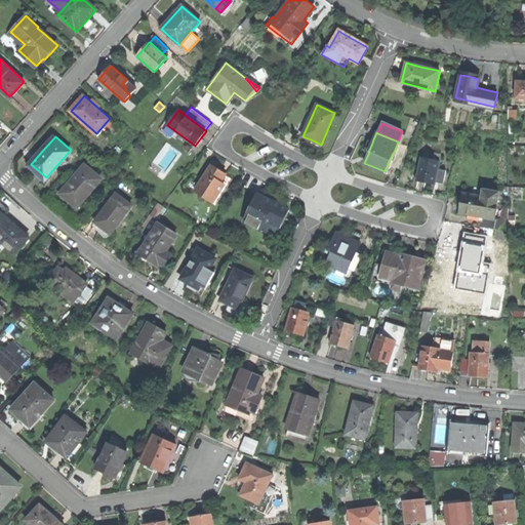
[(421,158),(416,182),(425,183),(435,185),(436,183),(438,169),(440,161),(421,158)]
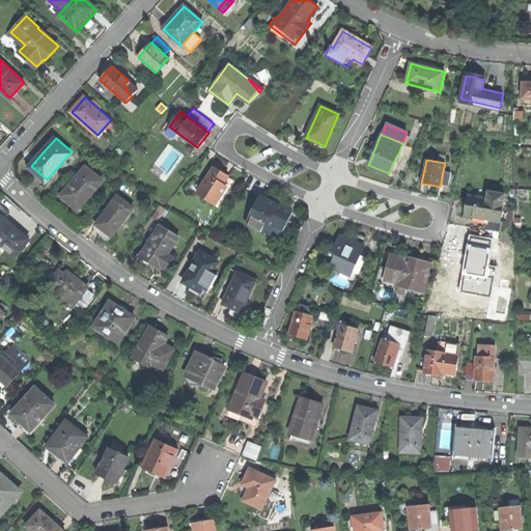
[(86,166),(62,194),(70,199),(79,207),(104,178),(86,166)]
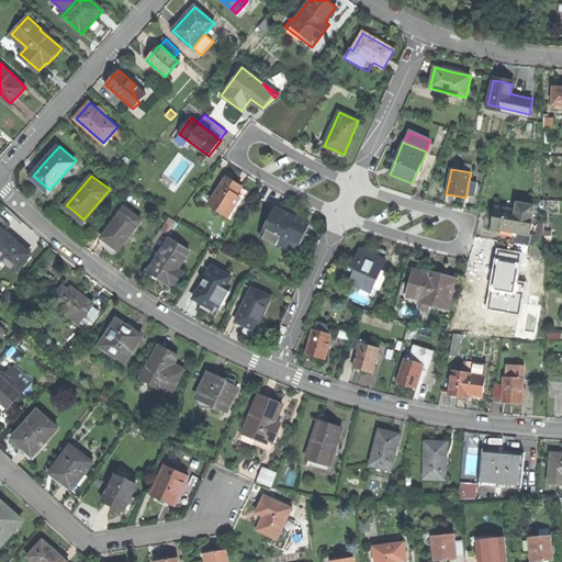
[(240,199),(236,197),(242,188),(234,182),(225,177),(208,204),(228,217),(240,199)]
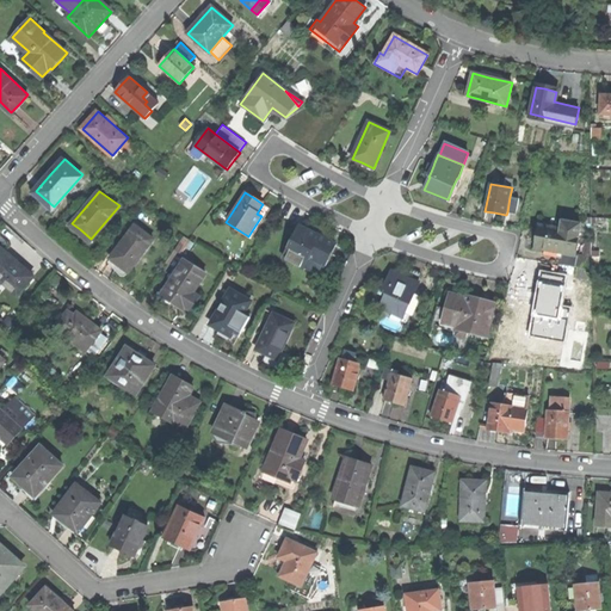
[(519,198),(510,197),(507,213),(516,214),(519,198)]
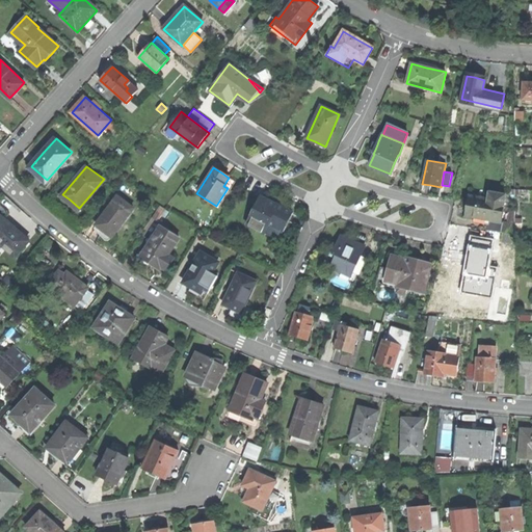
[(500,222),(503,203),(505,203),(506,195),(489,193),(488,200),(469,196),(468,208),(466,216),(488,220),(500,222)]
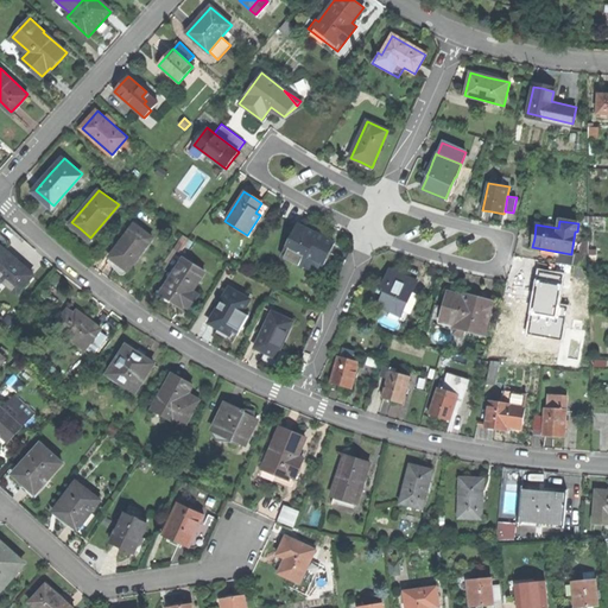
[(127,276),(130,271),(154,236),(135,223),(112,258),(109,261),(115,267),(122,276),(127,276)]
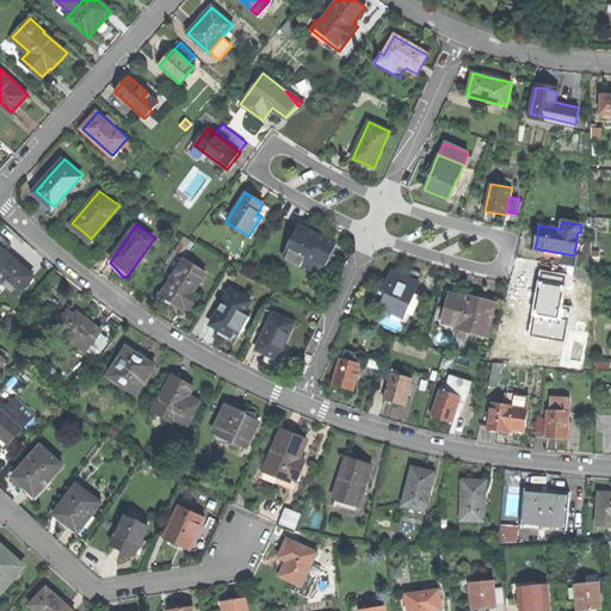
[(337,245),(315,234),(300,226),(283,258),(303,267),(308,257),(326,266),(337,245)]
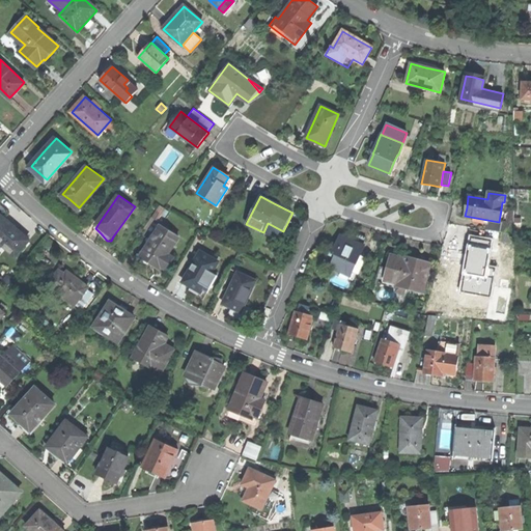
[(0,202),(0,212),(5,217),(10,212),(0,202)]
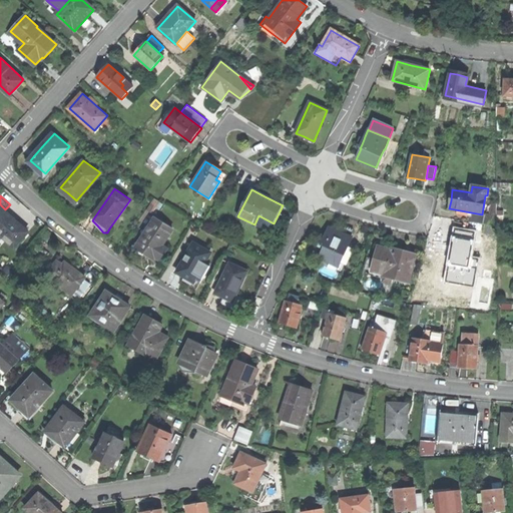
[(155,196),(147,208),(153,212),(161,200),(155,196)]
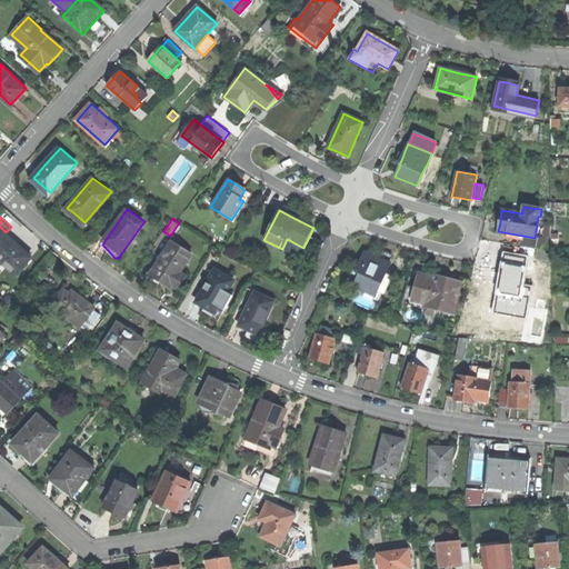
[(0,232),(0,258),(18,273),(32,256),(16,242),(2,230),(0,232)]
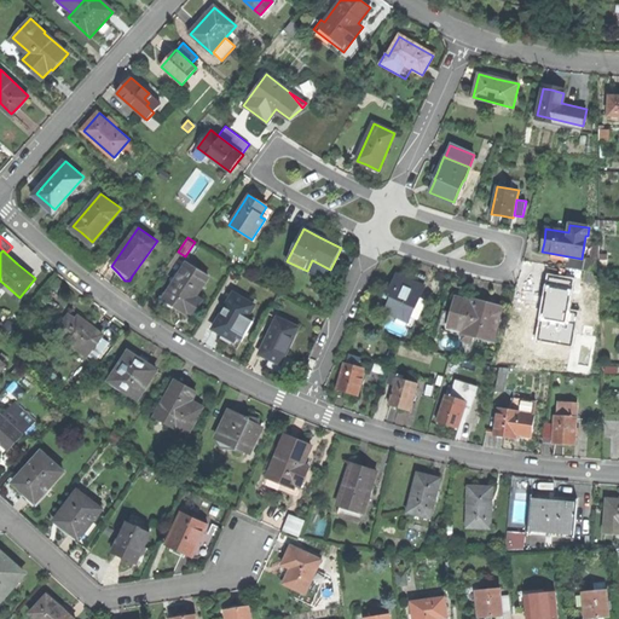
[(567,267),(583,270),(585,259),(582,259),(568,256),(567,267)]
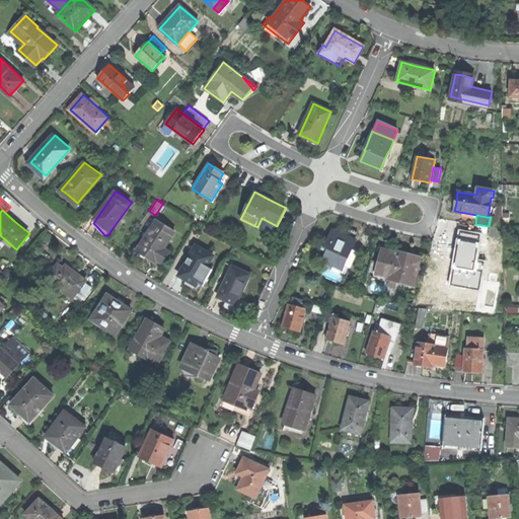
[(491,227),(503,229),(503,225),(503,219),(491,217),(489,226),(491,227)]
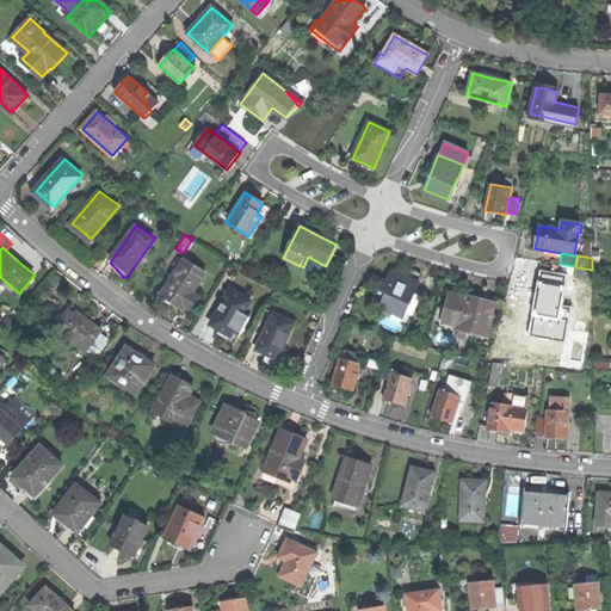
[(173,302),(174,301),(179,303),(185,307),(186,303),(193,307),(202,295),(195,290),(207,271),(186,259),(168,288),(167,285),(160,294),(173,302)]
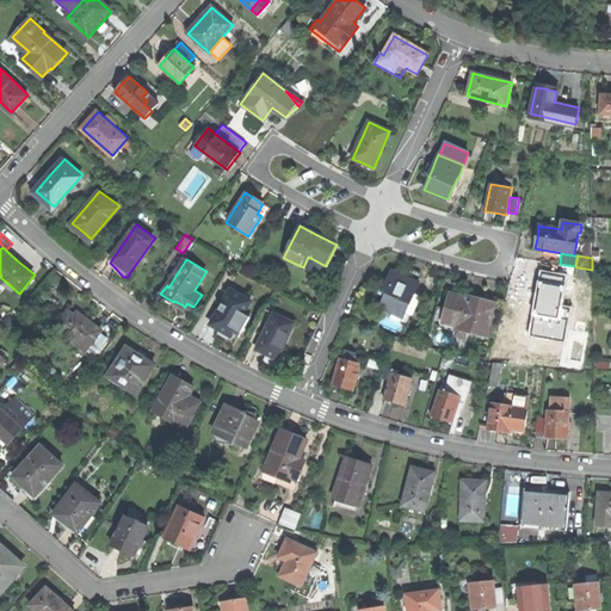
[(592,270),(578,267),(575,278),(592,281),(592,270)]
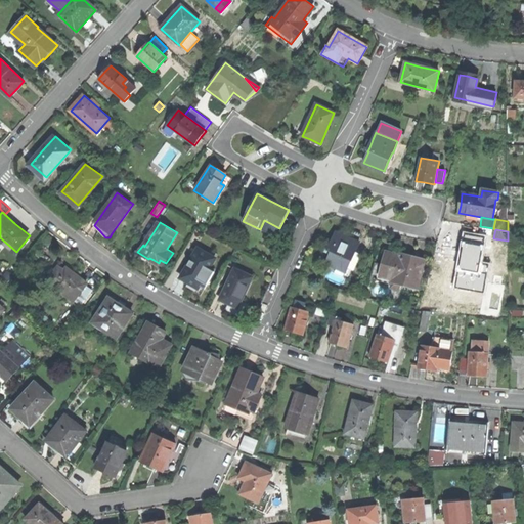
[(349,238),(358,243),(361,235),(352,231),(349,238)]
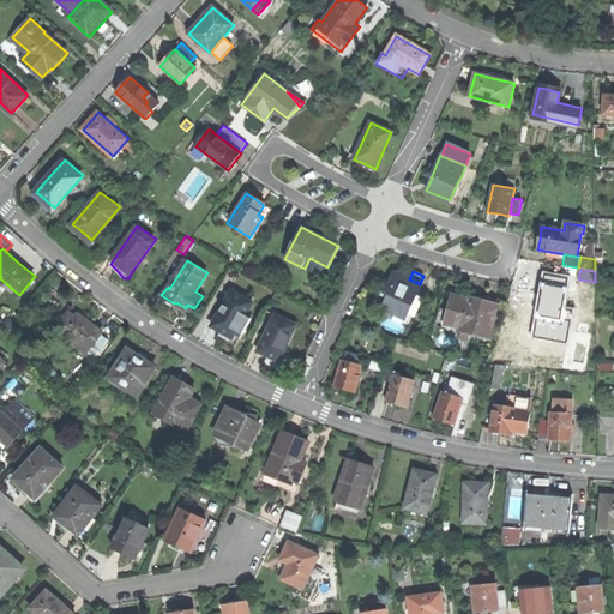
[(421,284),(420,284),(409,280),(393,272),(389,286),(384,296),(387,298),(381,309),(395,314),(396,312),(405,317),(407,317),(408,314),(416,296),(421,284)]
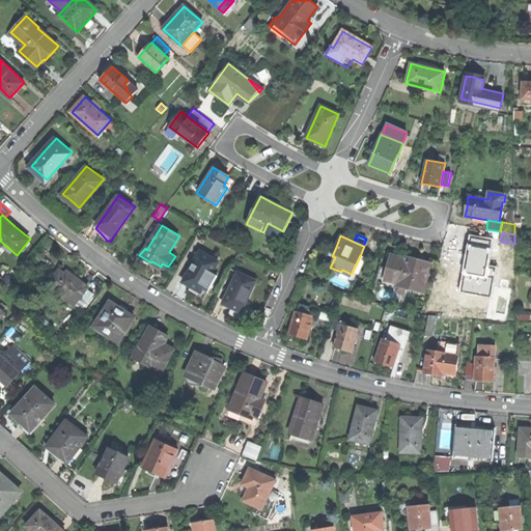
[(492,242),(472,238),(470,247),(465,276),(484,279),(492,242)]
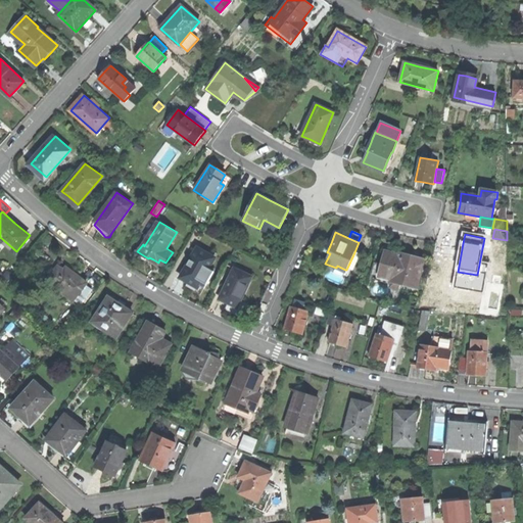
[(189,283),(197,288),(199,285),(204,289),(215,272),(208,269),(215,258),(197,248),(180,278),(189,283)]
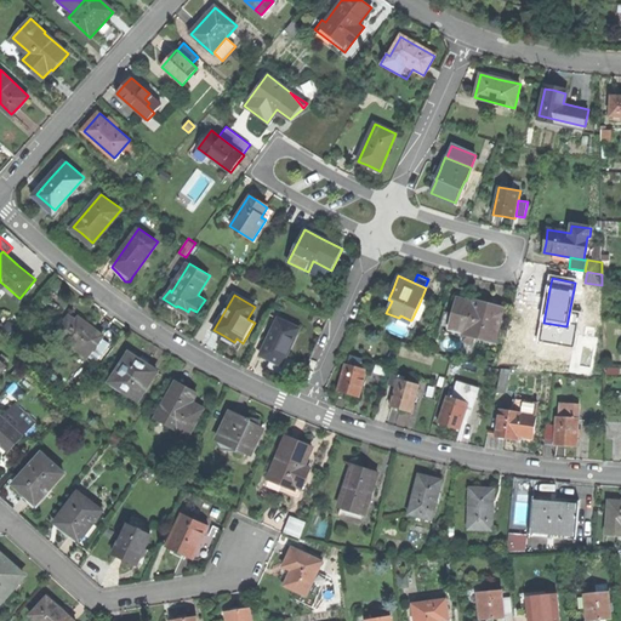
[(425,302),(421,300),(412,318),(417,319),(425,302)]
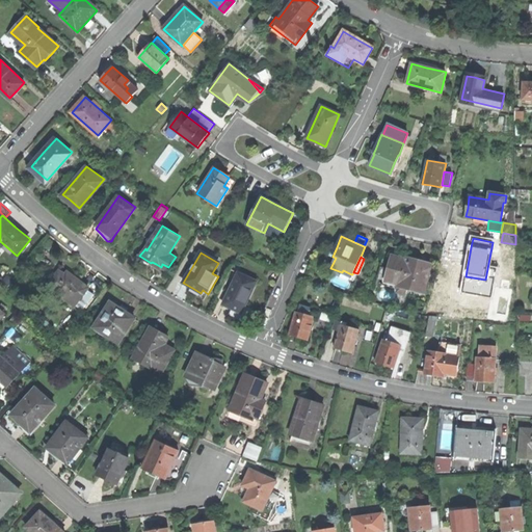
[(399,285),(423,292),(431,264),(417,260),(406,257),(405,260),(393,257),(386,280),(399,284),(399,285)]
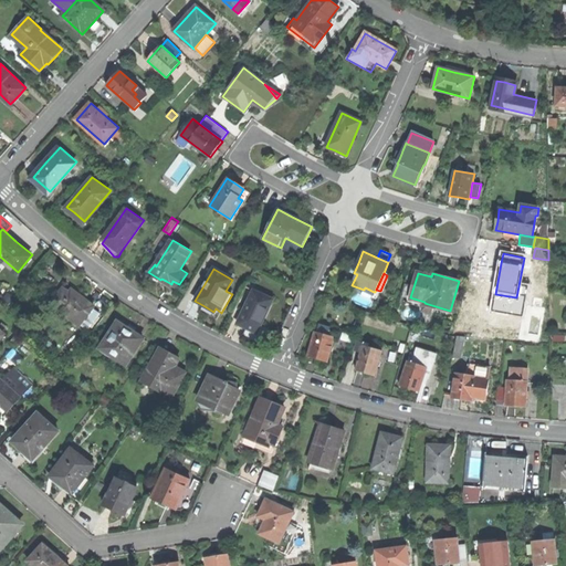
[(82,295),(72,289),(70,292),(63,287),(51,303),(80,324),(81,323),(87,327),(100,312),(92,307),(94,304),(82,295)]
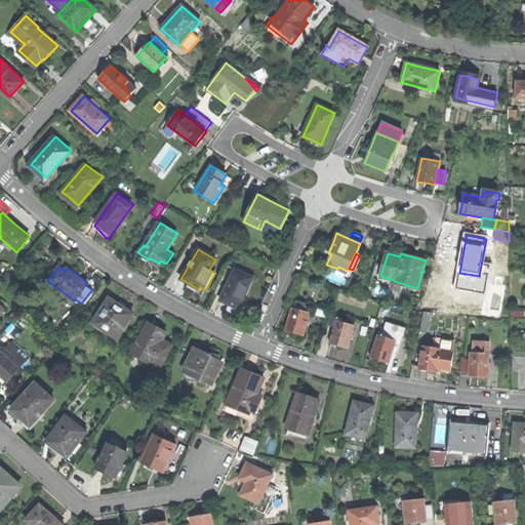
[(345,276),(347,271),(338,267),(337,269),(337,272),(345,276)]
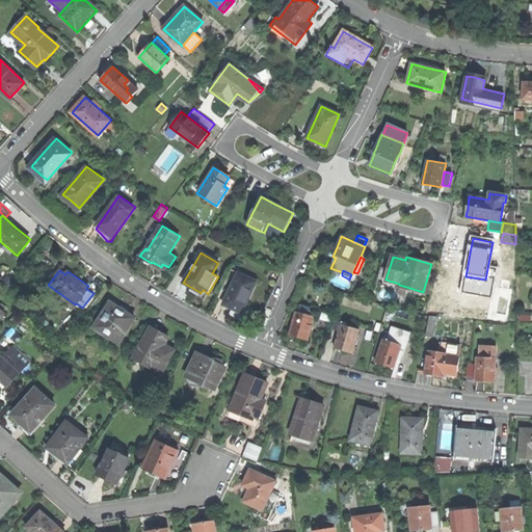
[(239,271),(225,303),(233,307),(242,311),(257,280),(239,271)]
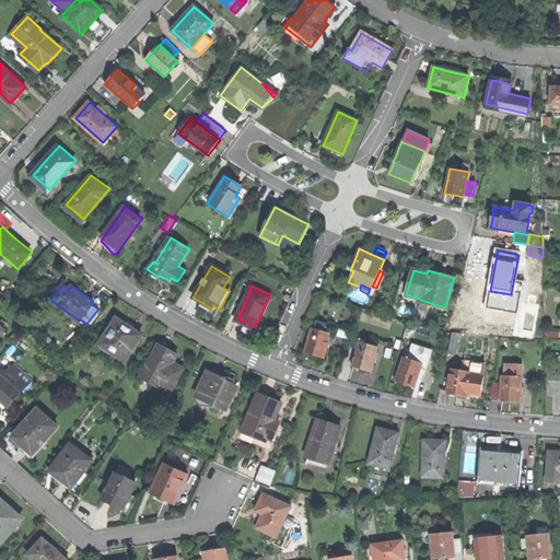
[(125,361),(141,335),(127,326),(117,318),(106,335),(105,334),(96,346),(113,357),(115,354),(125,361)]
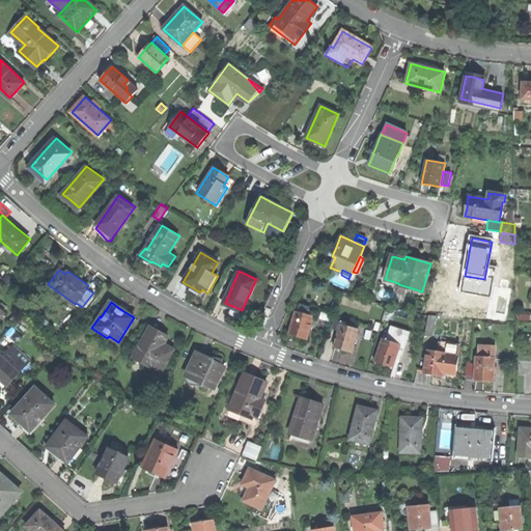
[(296,311),(288,334),(298,337),(308,339),(314,316),(296,311)]
